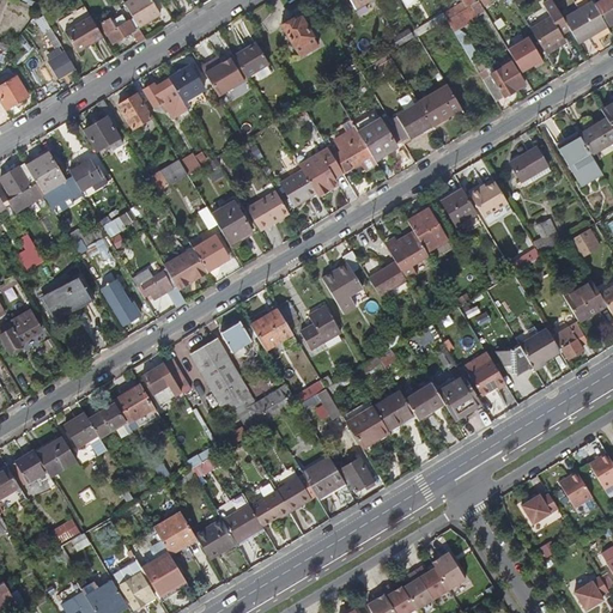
[(0,0),(0,23),(4,24),(13,0),(0,0)]
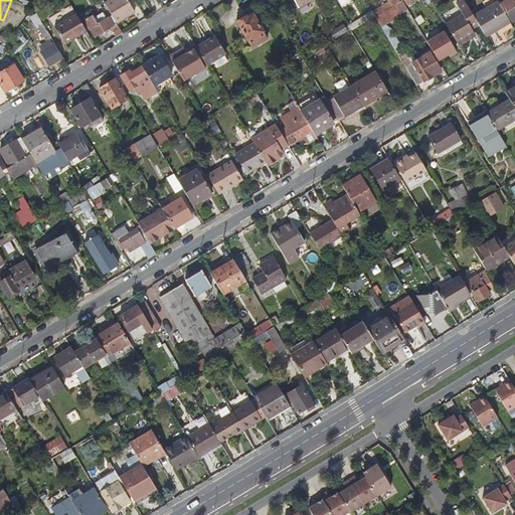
[(109,10),(117,23),(134,12),(127,0),(111,0),(105,4),(105,5),(109,10)]
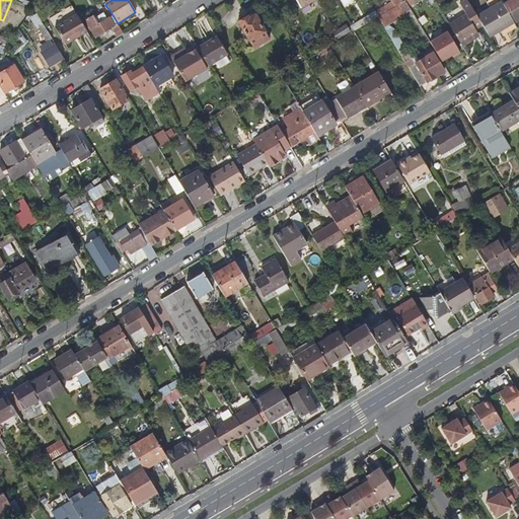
[(427,0),(430,5),(436,1),(435,0),(405,0),(404,1),(394,6),(378,16),(384,26),(386,29),(391,26),(389,24),(405,14),(404,12),(412,8),(411,6),(419,0),(427,0)]
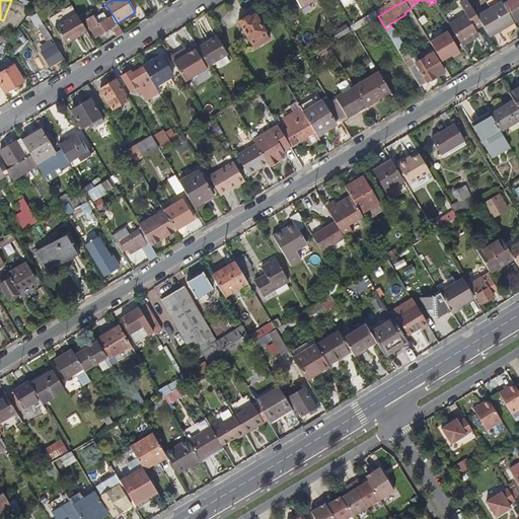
[(467,13),(450,24),(461,43),(478,32),(475,27),(483,23),(478,16),(467,0),(464,0),(461,2),(467,13)]
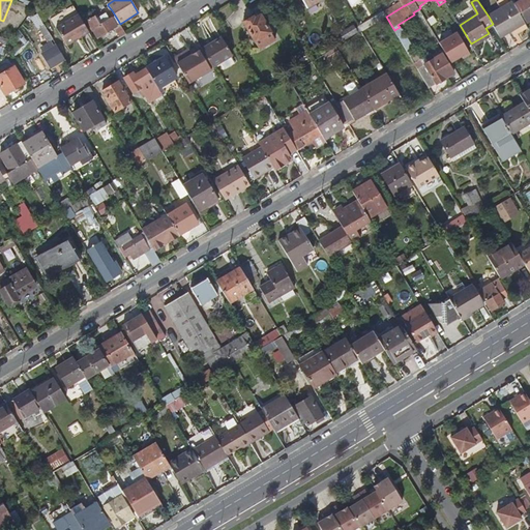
[(512,1),(511,0),(500,0),(497,2),(501,8),(512,1)]
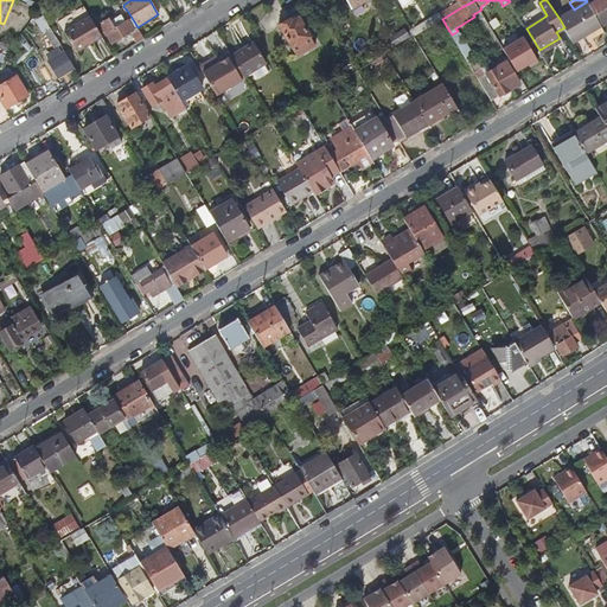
[(606,0),(595,0),(588,4),(595,16),(599,14),(605,25),(606,23),(606,0)]
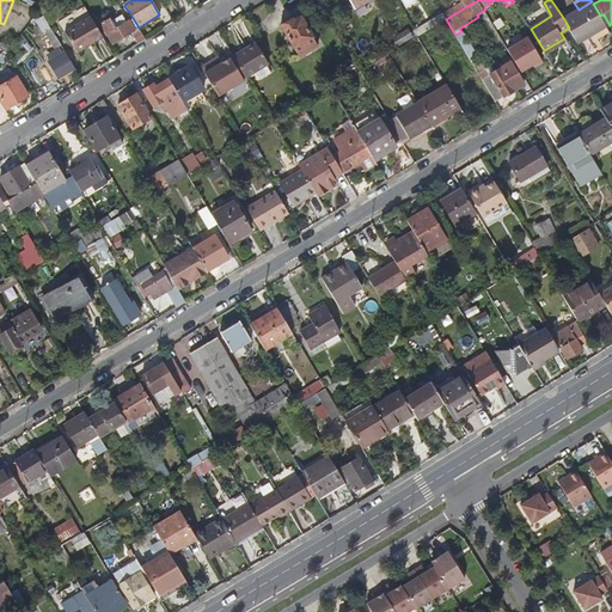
[(569,28),(579,43),(607,26),(600,16),(593,4),(592,1),(579,10),(564,19),(569,28)]
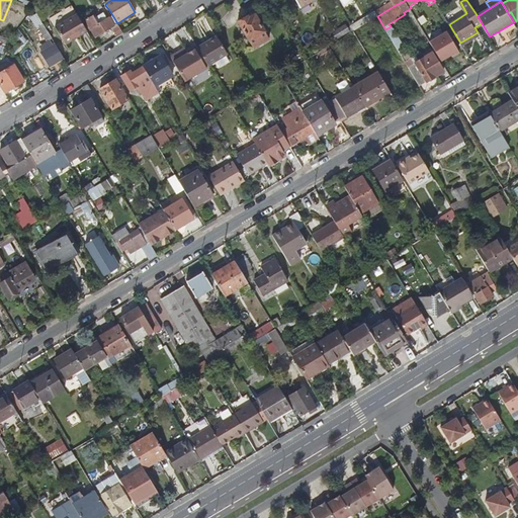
[(391,2),(374,12),(377,16),(394,6),(391,2)]
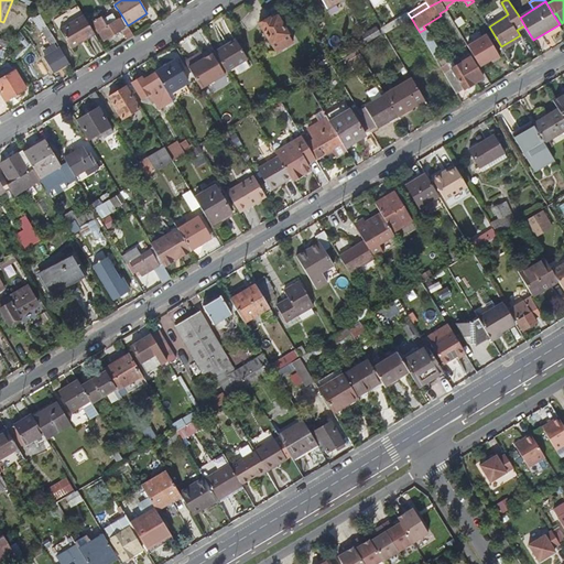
[(87,39),(95,33),(84,14),(78,6),(54,19),(60,29),(72,47),(80,43),(79,41),(85,39),(87,39)]
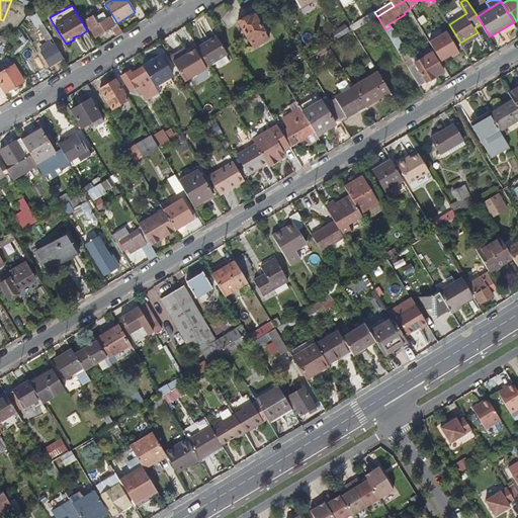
[(103,13),(109,10),(105,5),(99,8),(100,11),(101,10),(103,13)]
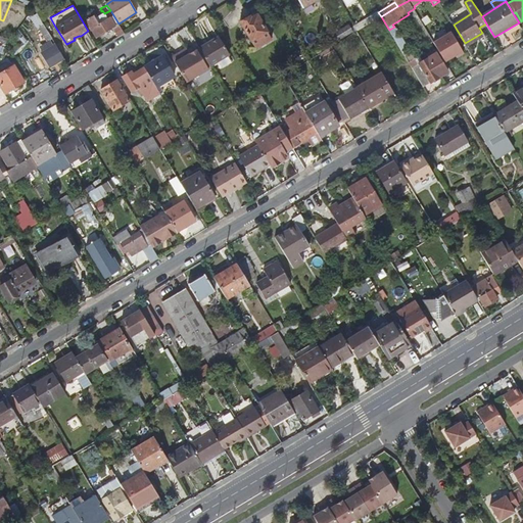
[(38,6),(35,8),(41,17),(44,15),(38,6)]
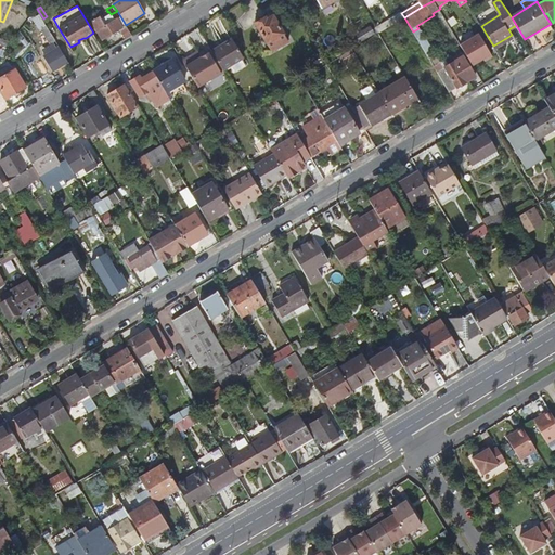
[(404,17),(401,13),(375,28),(378,34),(404,17)]
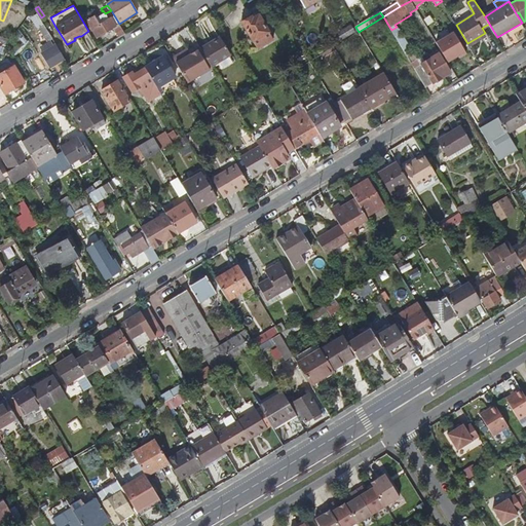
[(113,27),(119,38),(125,34),(119,24),(115,26),(109,16),(107,17),(105,13),(99,17),(97,14),(87,20),(98,36),(113,27)]
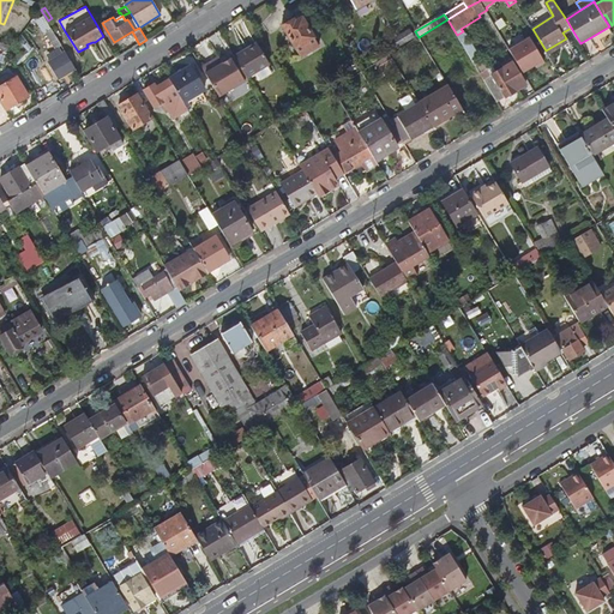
[(320,47),(302,18),(286,28),(302,58),(320,47)]
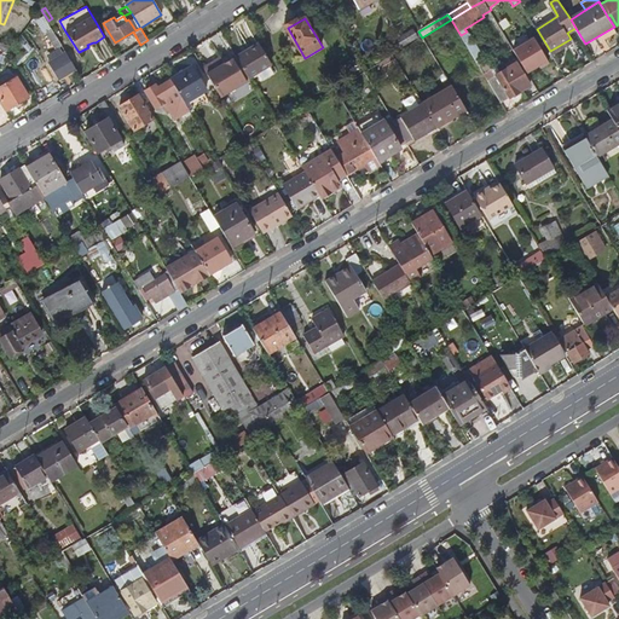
[(63,45),(52,28),(46,32),(56,48),(63,45)]
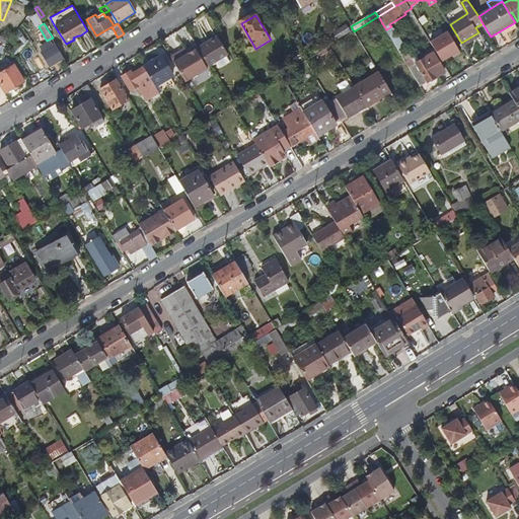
[(350,29),(346,23),(336,29),(330,32),(330,33),(335,40),(350,29)]
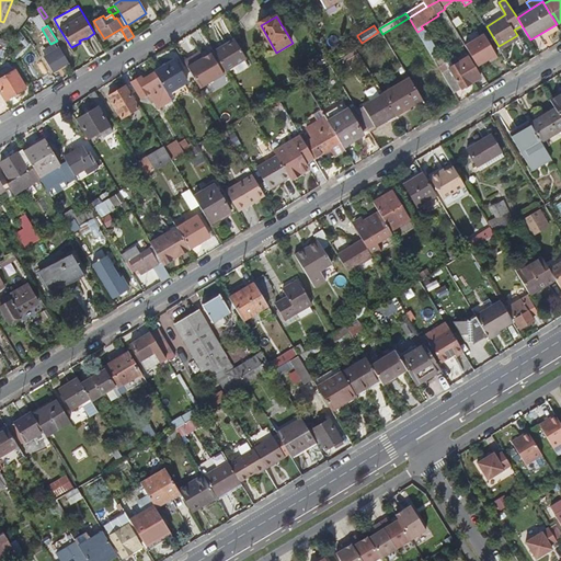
[(499,56),(484,33),(466,45),(478,66),(490,58),(491,61),(499,56)]
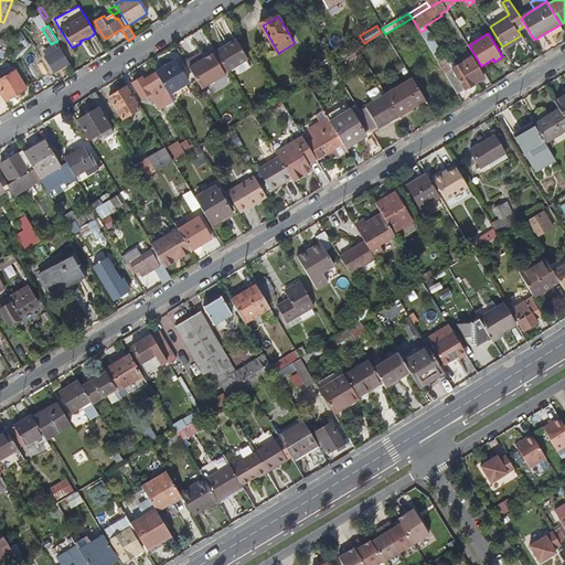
[(521,35),(502,46),(504,50),(522,39),(521,35)]
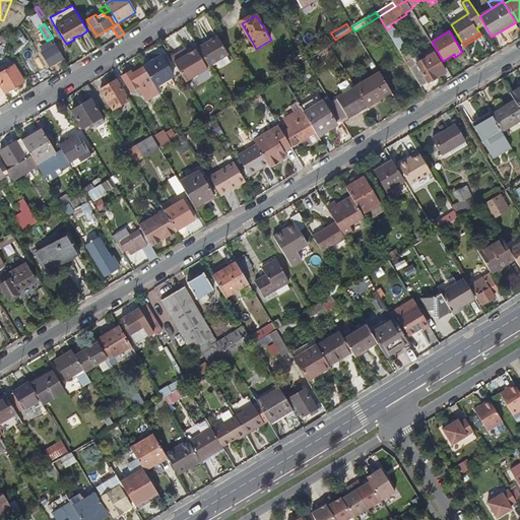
[(335,41),(335,40),(331,34),(326,37),(331,44),(335,41)]
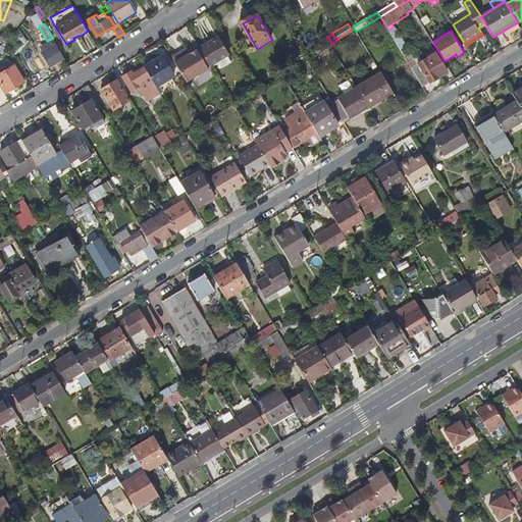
[(219,37),(200,48),(210,65),(211,66),(218,61),(228,55),(229,54),(219,37)]
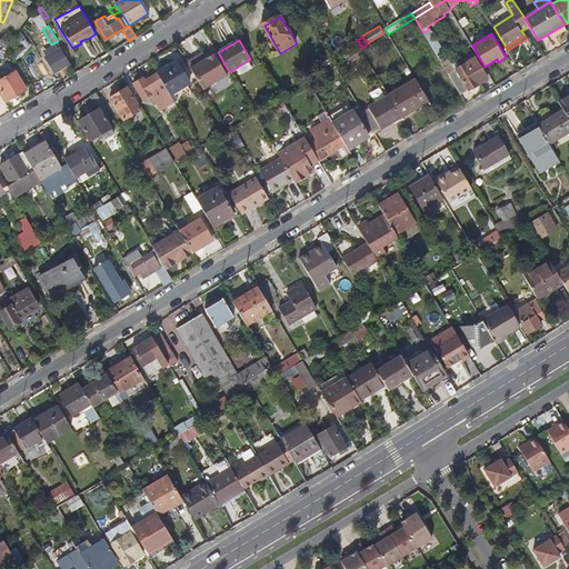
[(56,71),(70,62),(61,48),(47,57),(56,71)]
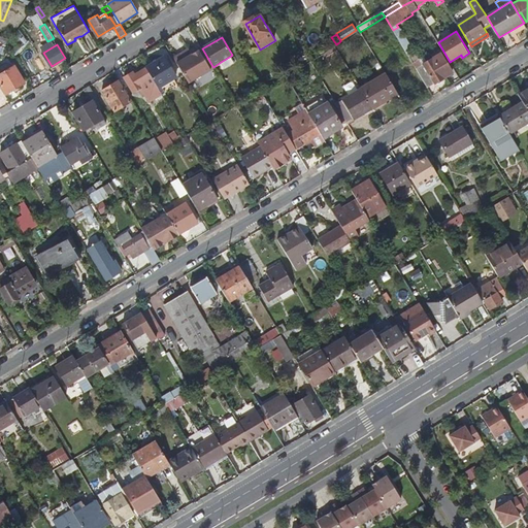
[(339,53),(335,46),(323,55),(327,61),(339,53)]
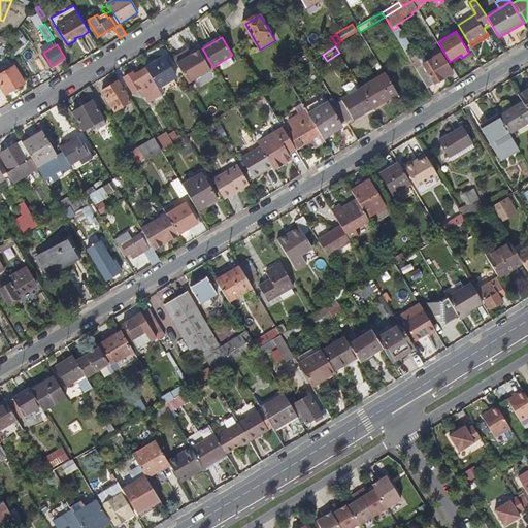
[(406,52),(416,68),(428,88),(453,72),(441,53),(433,58),(430,53),(420,59),(413,47),(406,52)]
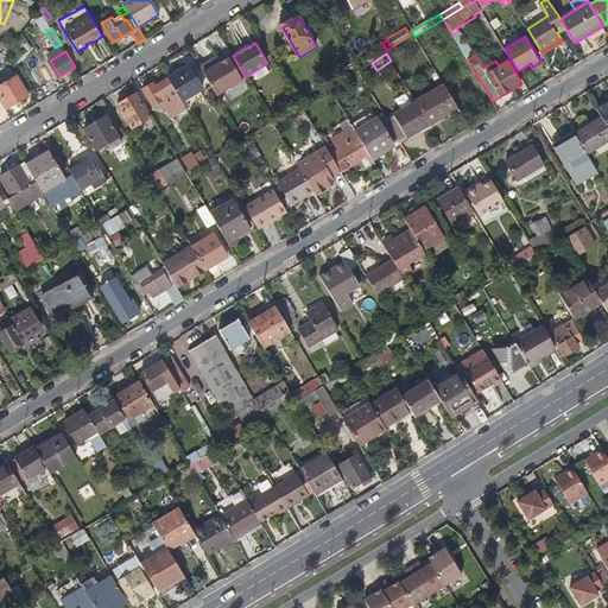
[(217,56),(200,67),(203,70),(220,59),(217,56)]
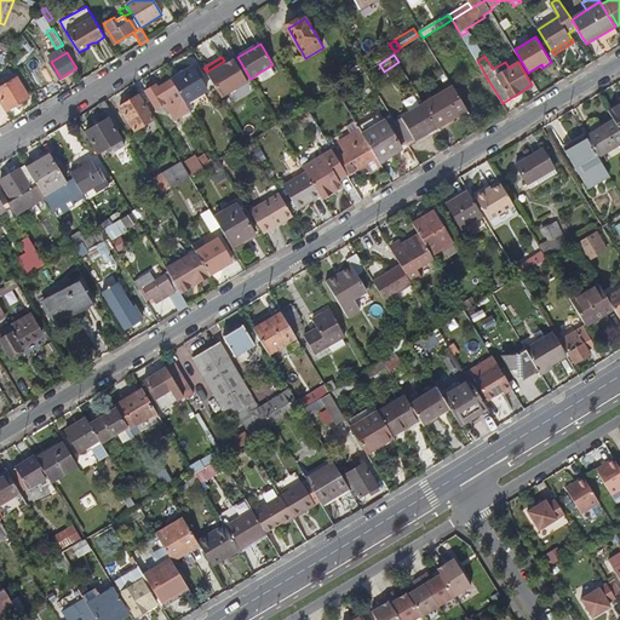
[(236,57),(225,63),(224,61),(207,72),(222,96),(250,78),(237,57),(236,57)]
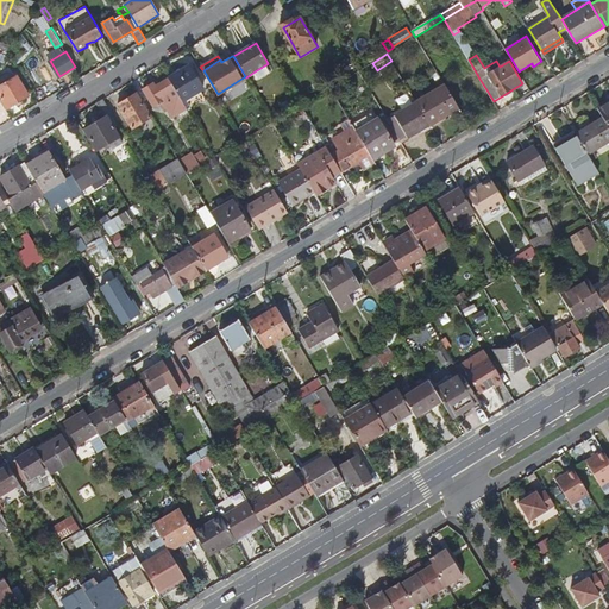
[(271,71),(267,64),(255,71),(261,79),(271,71)]
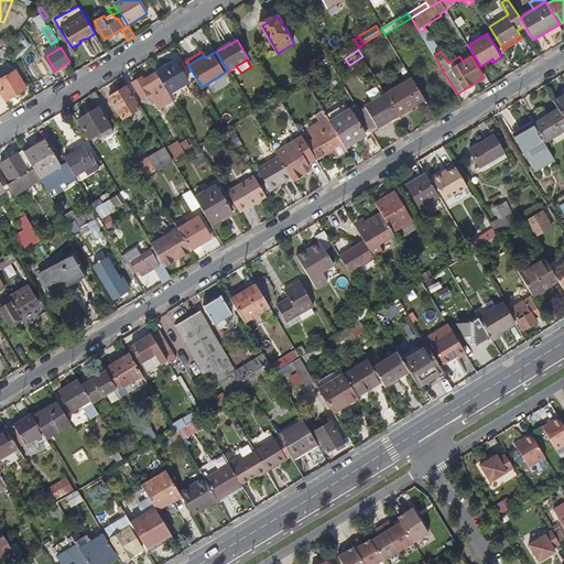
[(175,62),(156,73),(170,95),(173,100),(173,101),(177,99),(173,93),(188,84),(175,62)]
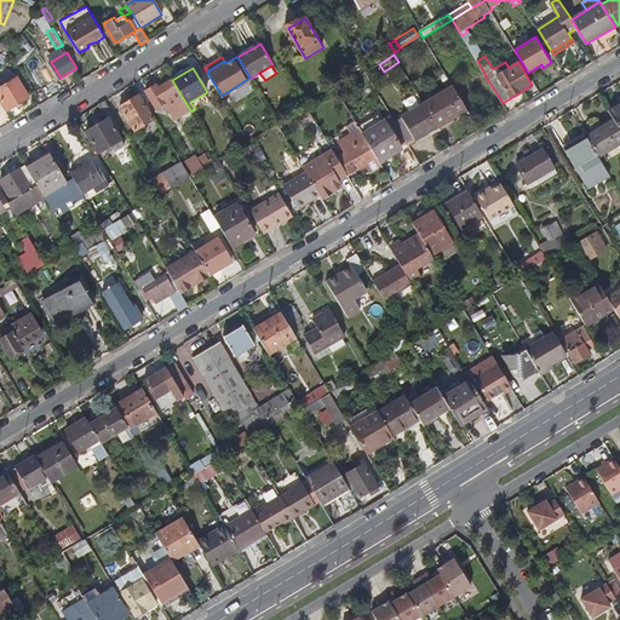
[(0,79),(0,80),(3,86),(0,87),(0,96),(7,109),(29,96),(18,78),(16,79),(13,75),(11,73),(0,79)]
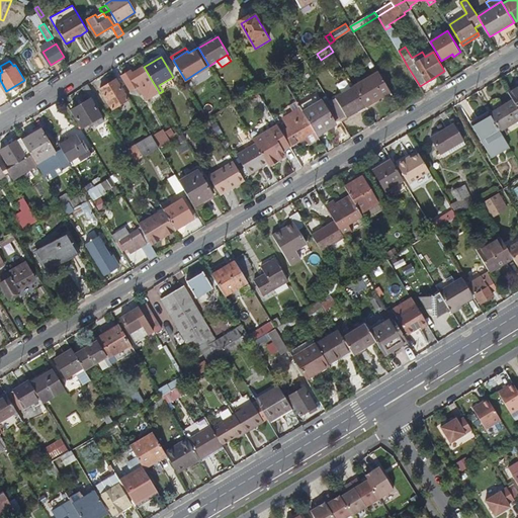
[(156,87),(144,67),(132,74),(131,71),(121,76),(131,90),(136,88),(140,86),(144,93),(147,99),(159,92),(156,87)]
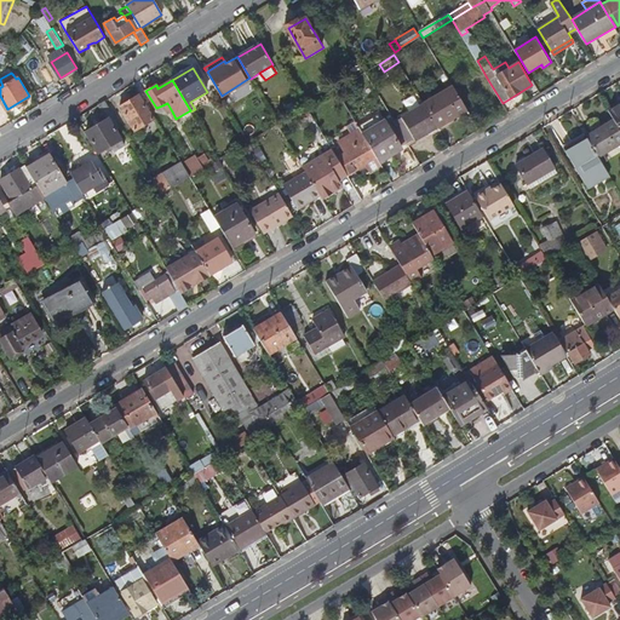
[(452,86),(424,103),(424,104),(437,126),(438,127),(468,110),(452,86)]
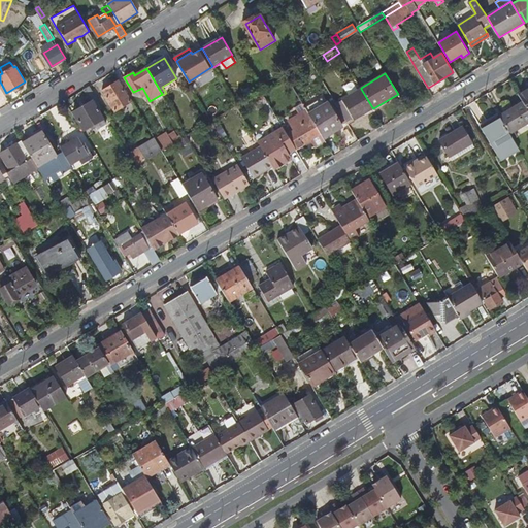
[(130,101),(118,81),(101,91),(113,111),(130,101)]
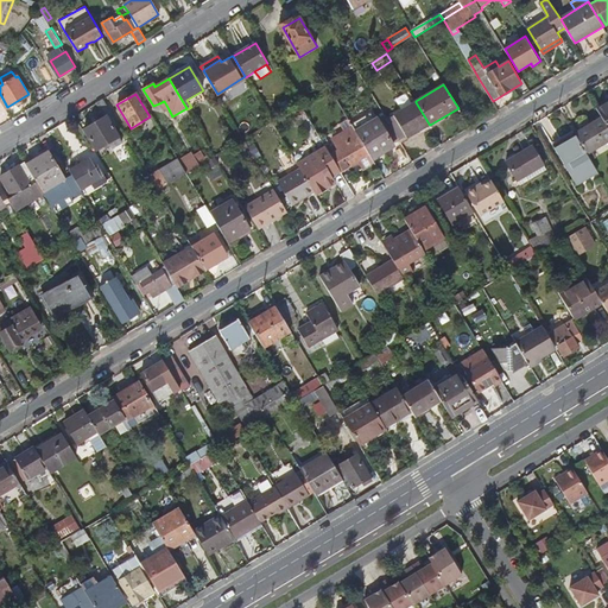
[(102,99),(96,103),(105,118),(84,130),(96,150),(108,143),(119,137),(106,116),(112,114),(102,99)]
